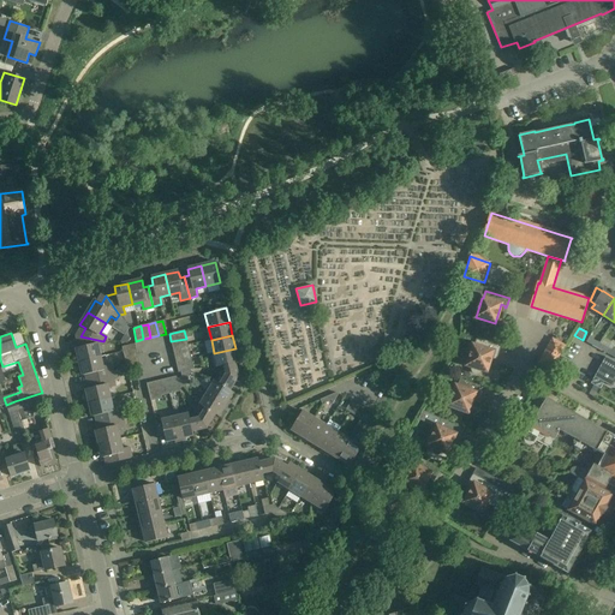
[(103,341),(81,336),(83,347),(76,348),(79,362),(100,357),(97,347),(105,346),(103,341)]
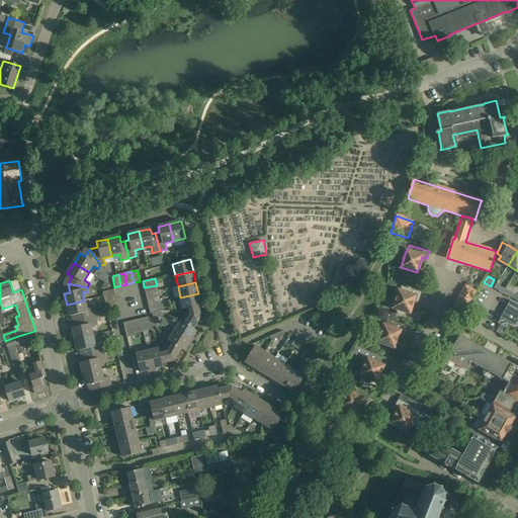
[(421,291),(402,284),(400,291),(399,291),(393,308),(410,313),(415,296),(419,298),(418,299),(419,299),(421,291)]
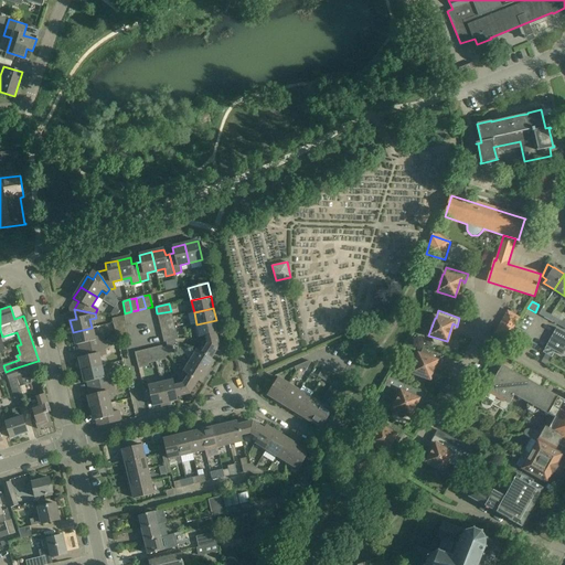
[(159,321),(172,318),(171,311),(157,313),(159,321)]
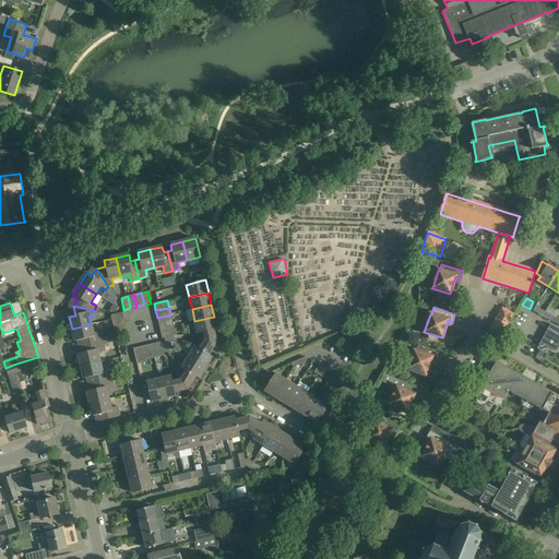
[(499,313),(510,320),(513,314),(502,308),(499,313)]
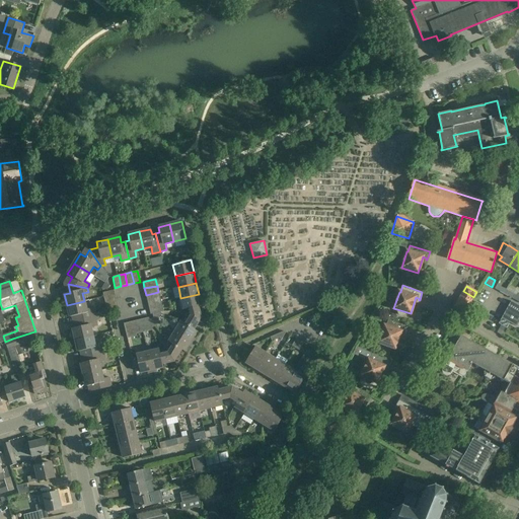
[(345,298),(351,301),(355,291),(349,289),(345,298)]
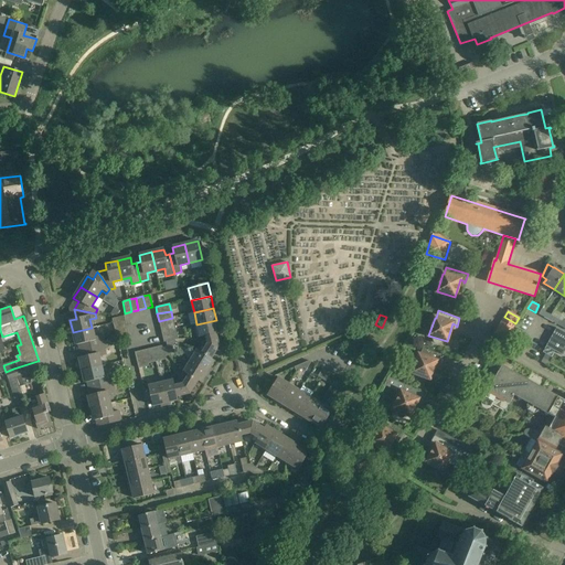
[(114,326),(125,322),(124,316),(112,319),(114,326)]
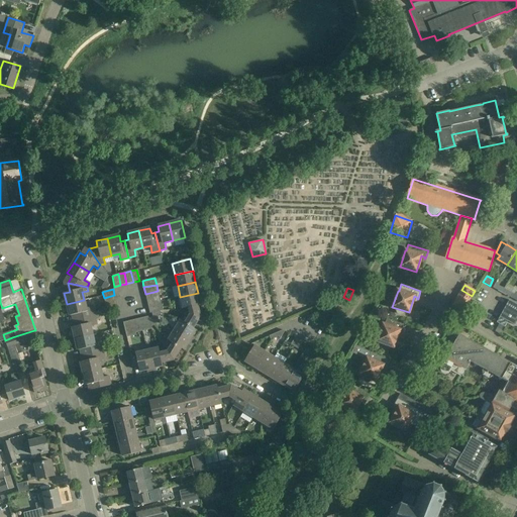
[(461,290),(458,295),(469,301),(472,296),(461,290)]
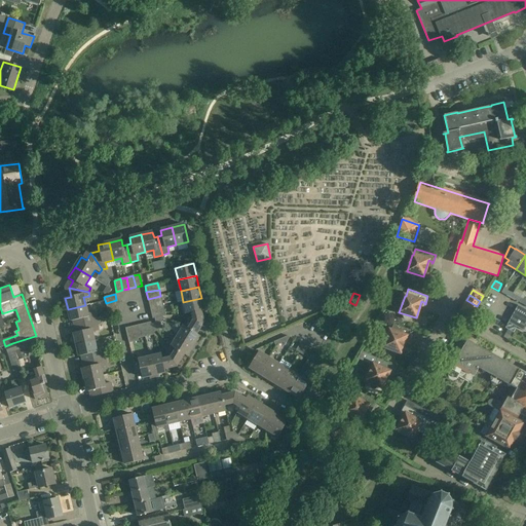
[(160,296),(148,299),(149,305),(162,302),(160,296)]
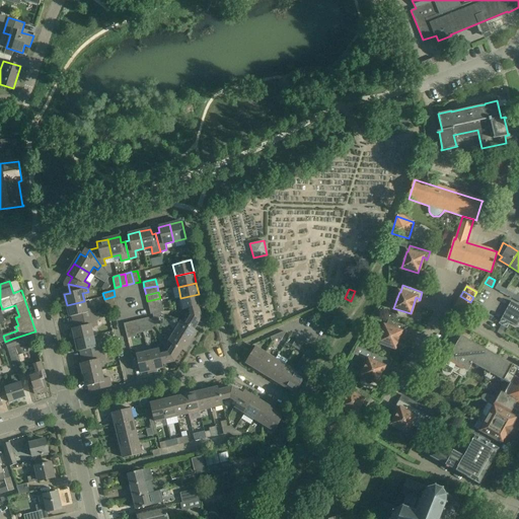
[(201,305),(199,294),(180,298),(183,309),(189,308),(198,306),(201,305)]
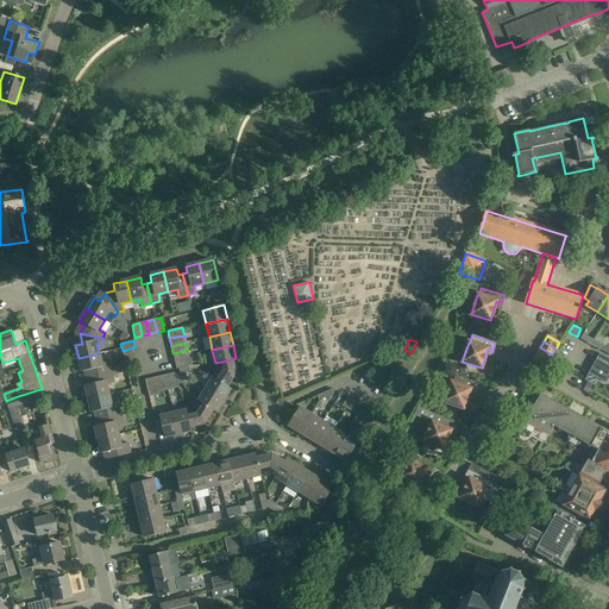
[(124,358),(137,355),(135,347),(123,351),(124,358)]
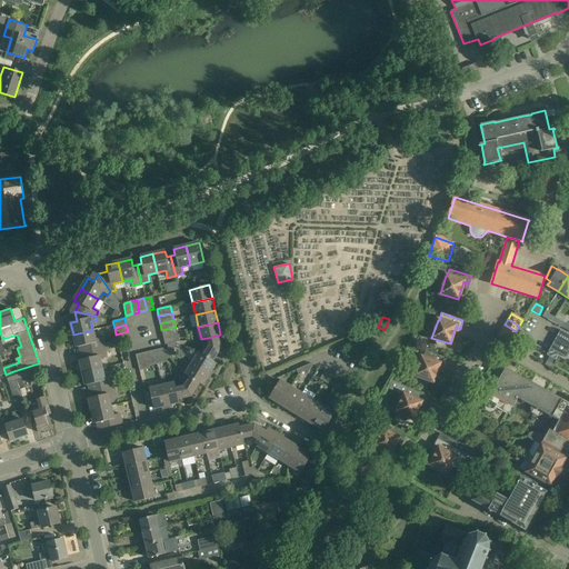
[(501,330),(513,337),(516,331),(505,325),(501,330)]
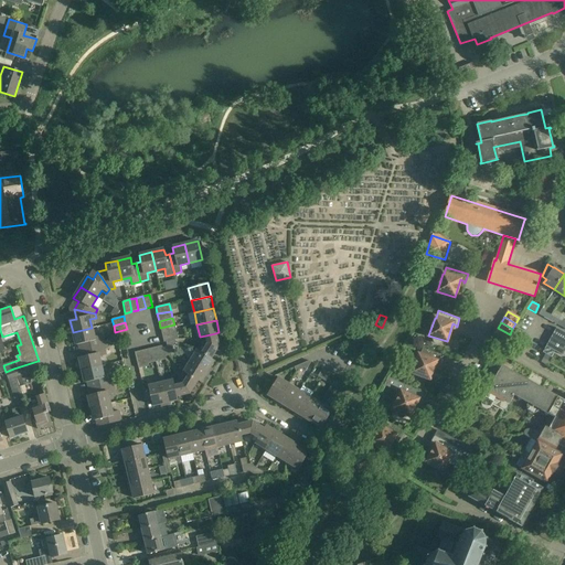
[(162,336),(176,332),(174,324),(160,328),(162,336)]
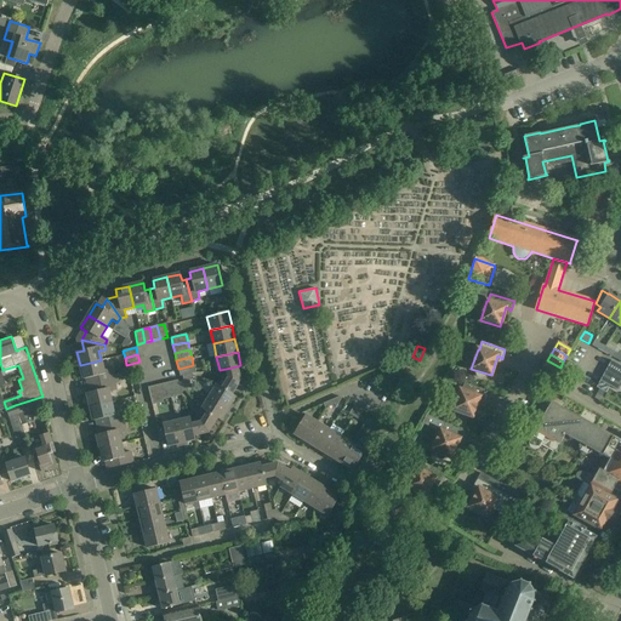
[(121,377),(120,372),(112,375),(110,369),(103,370),(101,360),(80,365),(84,380),(90,379),(92,385),(102,382),(113,380),(121,377)]
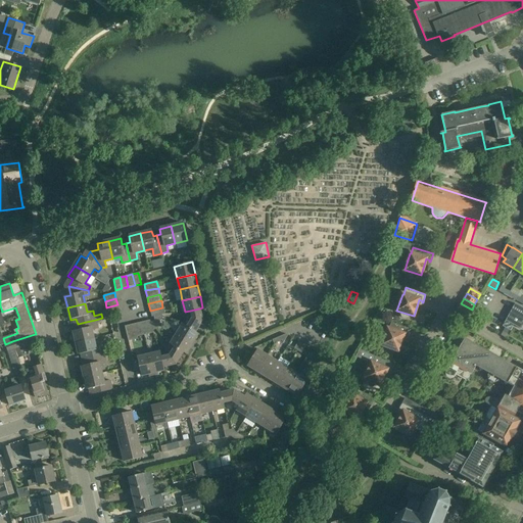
[(468,316),(472,310),(461,303),(458,310),(468,316)]
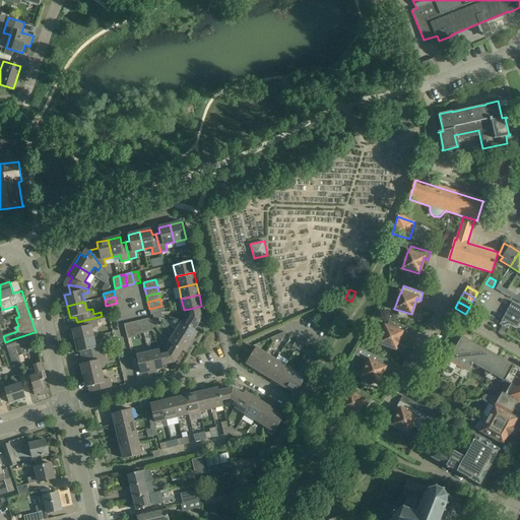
[(507,310),(519,317),(519,306),(512,302),(507,310)]
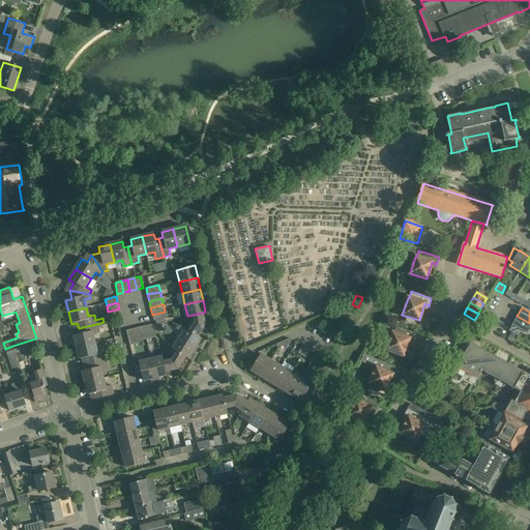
[(120,315),(119,308),(108,312),(110,318),(120,315)]
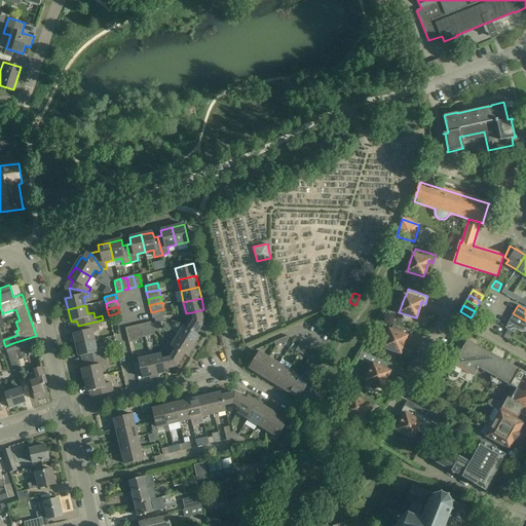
[(151,312),(152,318),(154,318),(162,316),(165,315),(163,309),(151,312)]
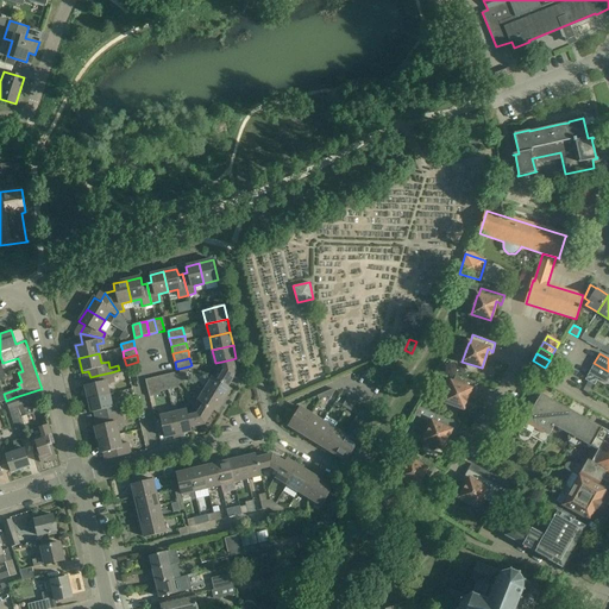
[(236,374),(232,359),(221,362),(224,371),(218,381),(227,387),(236,374)]
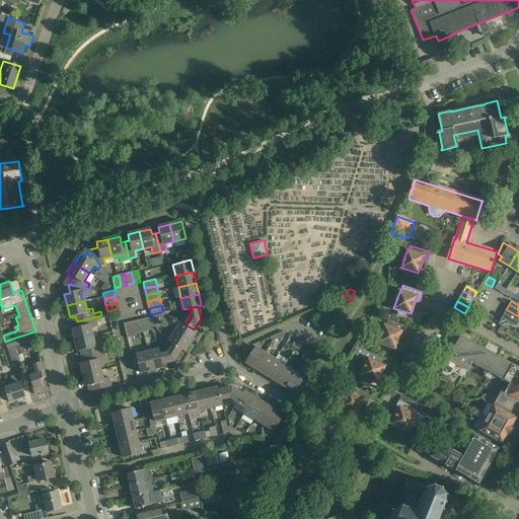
[(517,326),(518,321),(518,316),(506,309),(502,318),(510,322),(517,326)]
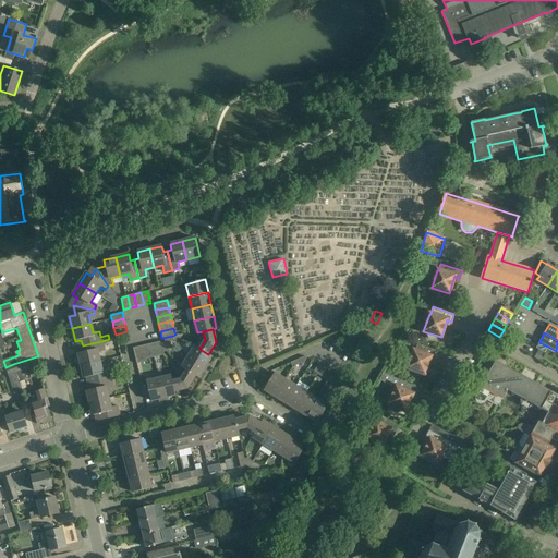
[(169,346),(173,339),(172,336),(164,338),(165,342),(165,343),(169,346)]
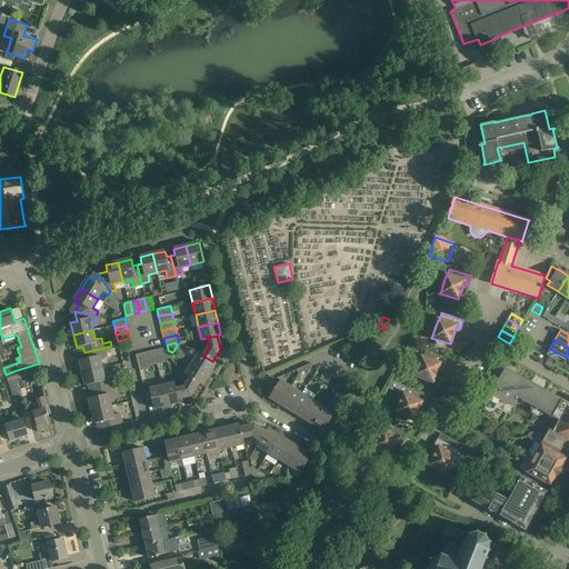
[(79,360),(82,373),(101,369),(99,360),(106,358),(103,348),(85,352),(86,359),(79,360)]
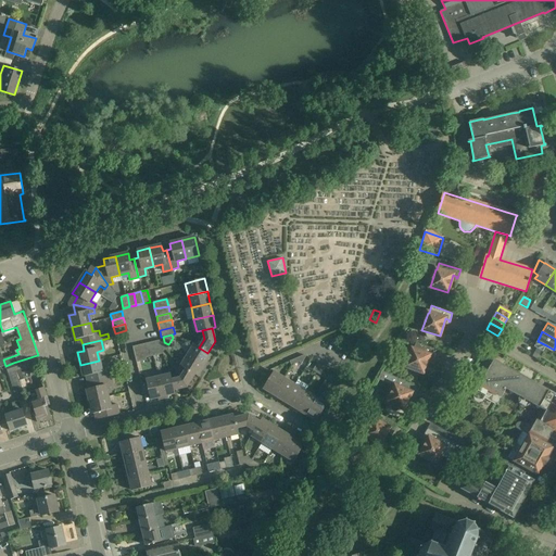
[(160,345),(160,343),(160,342),(159,341),(152,342),(155,356),(162,354),(162,351),(160,345)]
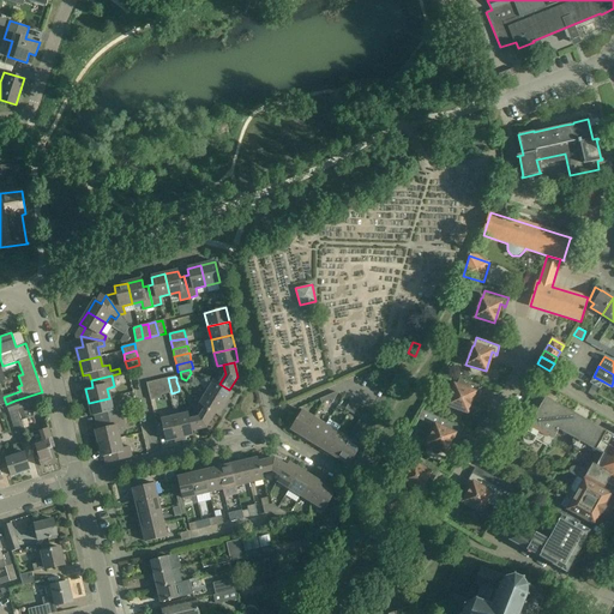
[(181,387),(186,380),(181,378),(181,377),(176,378),(176,379),(176,381),(179,387),(181,387)]
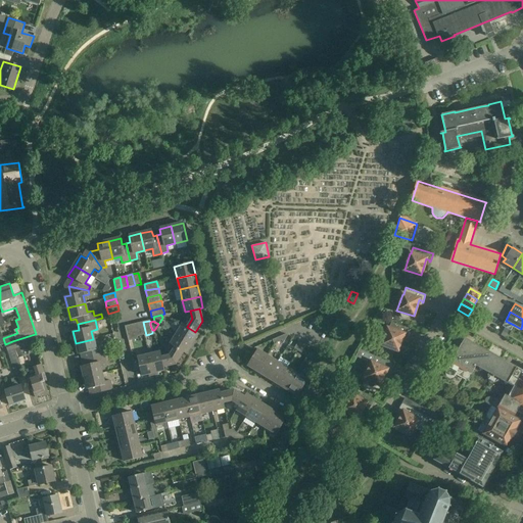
[(508,334),(509,335),(511,331),(510,331),(514,325),(506,321),(503,326),(505,328),(503,331),(508,334)]
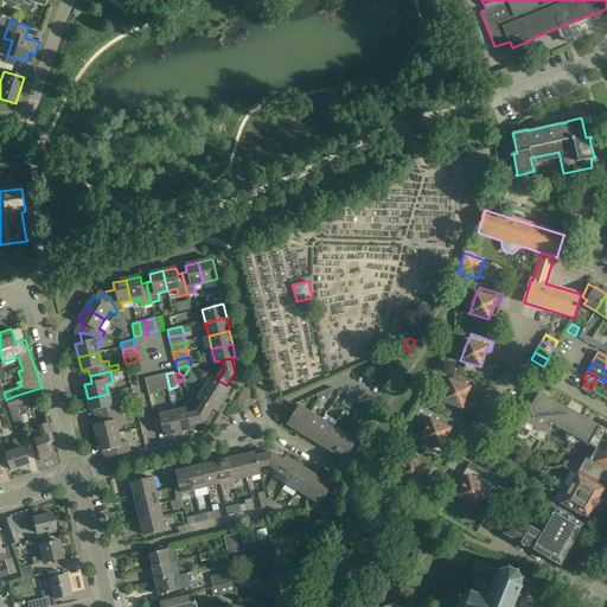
[(166,374),(158,376),(163,390),(167,389),(170,389),(166,374)]
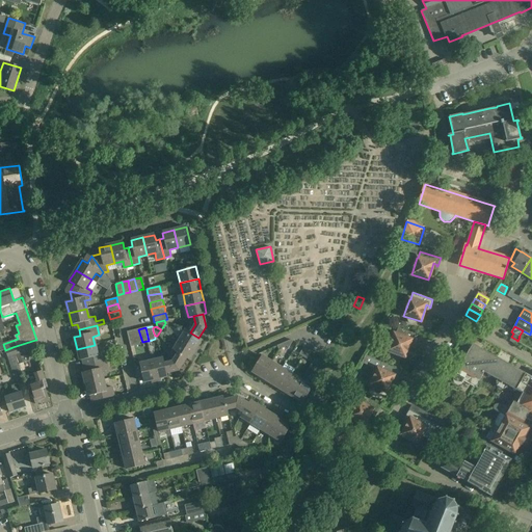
[(418,336),(398,327),(395,335),(394,334),(388,351),(405,357),(410,341),(415,342),(414,343),(415,344),(418,336)]
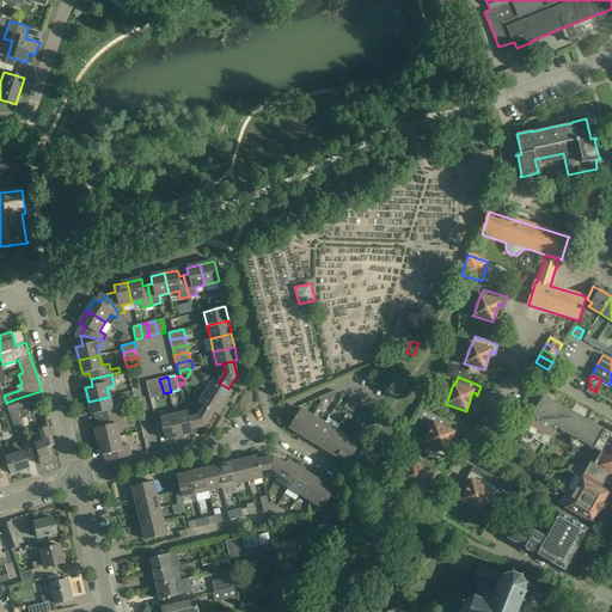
[(159,393),(160,395),(164,393),(159,379),(153,380),(155,393),(159,392),(159,393)]
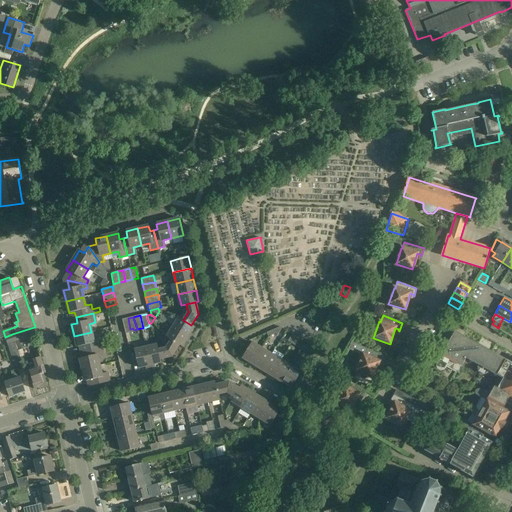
[(183,320),(178,317),(172,327),(188,337),(194,327),(191,325),(183,320)]
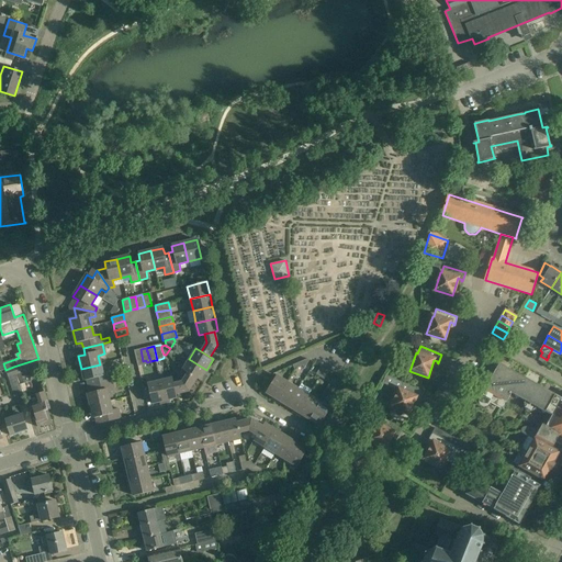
[(134,350),(136,362),(143,361),(141,349),(134,350)]
